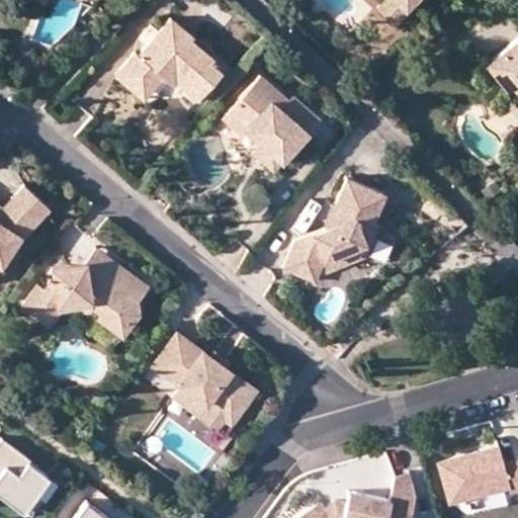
[(385,0),(379,8),(397,23),(410,9),(408,6),(413,0),(385,0)]
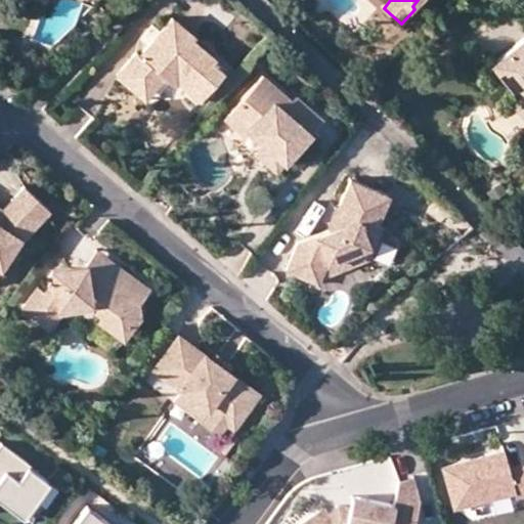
[(446,1),(444,0),(432,0),(431,1),(439,8),(446,1)]
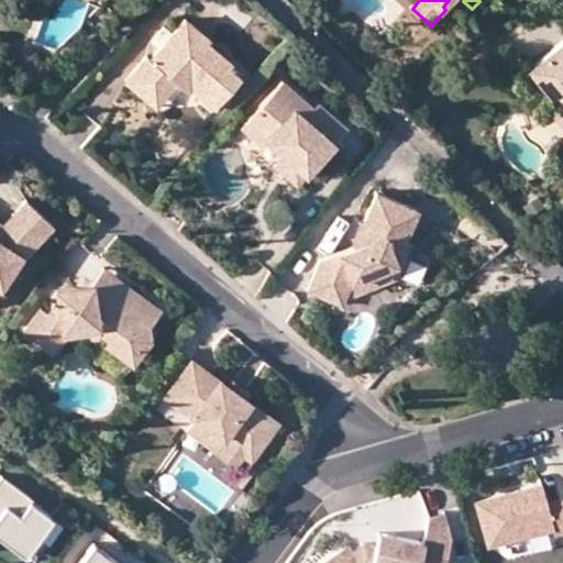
[(145,61),(130,79),(150,97),(165,79),(175,88),(185,96),(189,91),(201,101),(206,96),(218,107),(239,83),(227,72),(230,67),(206,47),(208,44),(184,23),(170,39),(178,44),(170,52),(164,46),(150,64),(145,61)]
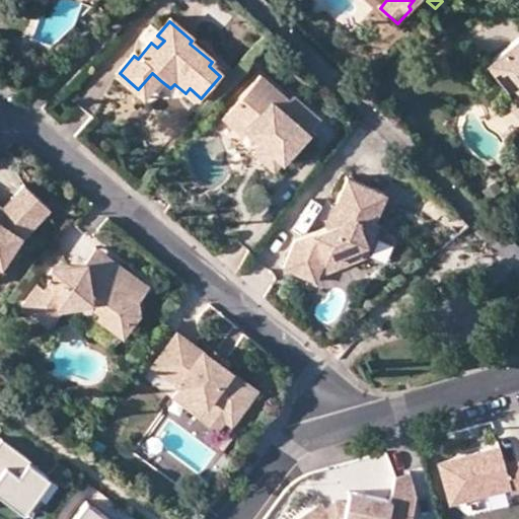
[(518,36),(488,64),(518,100),(518,36)]
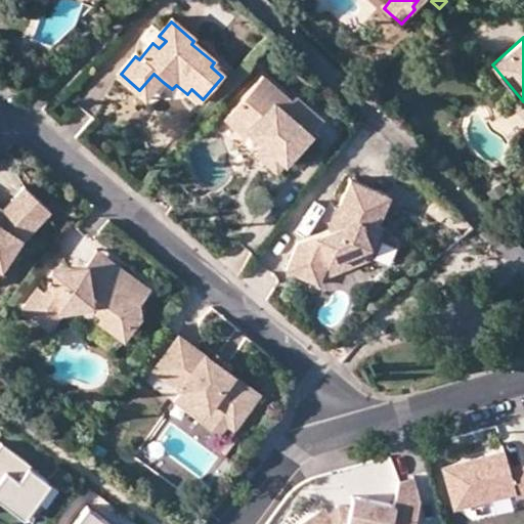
[(139,90),(121,74),(116,80),(144,104),(163,82),(154,74),(139,90)]
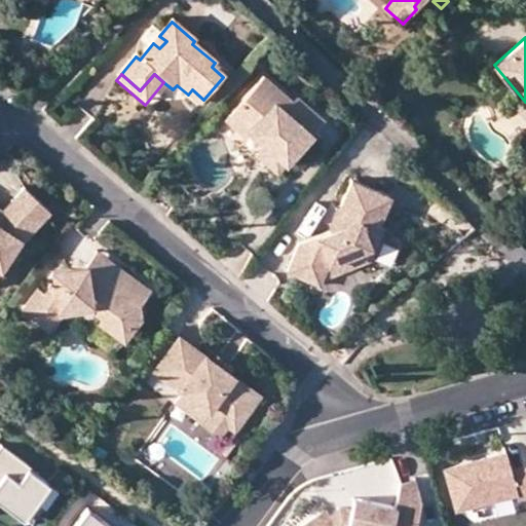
[(265,76),(227,120),(247,137),(251,132),(266,145),(287,163),(325,120),(298,97),(294,102),(265,76)]
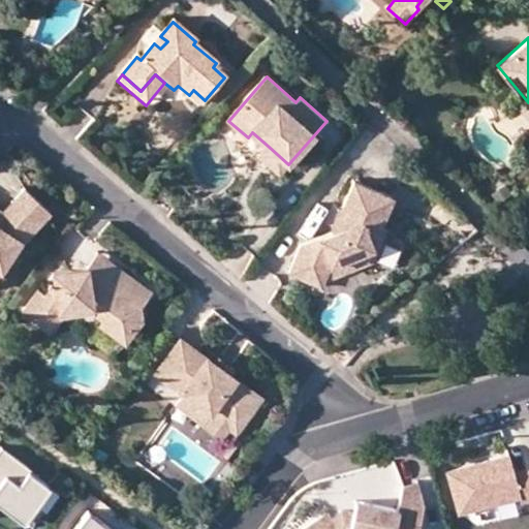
[(280,175),(288,164),(268,146),(258,156),(280,175)]
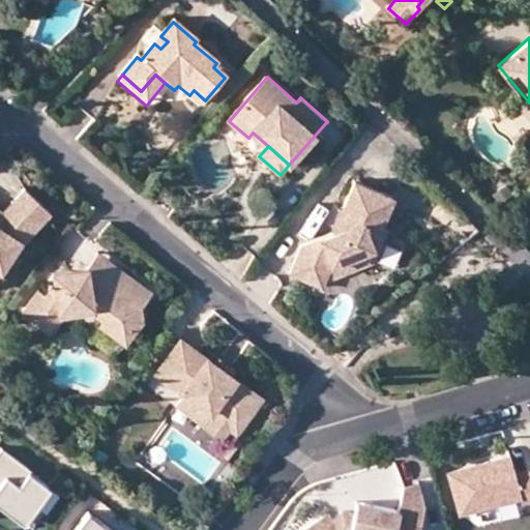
[(299,242),(288,269),(319,284),(323,275),(328,264),(353,254),(364,260),(392,199),(353,181),(343,205),(345,212),(339,228),(331,231),(299,242)]
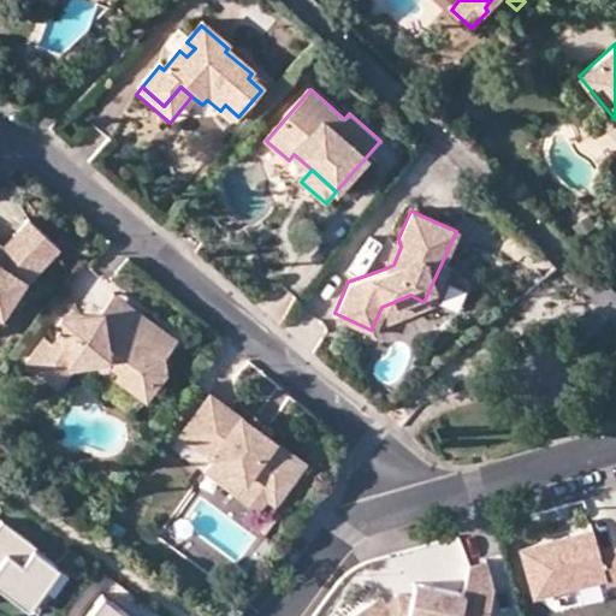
[(0,312),(4,314),(25,279),(29,282),(60,247),(30,220),(5,247),(0,252),(0,312)]
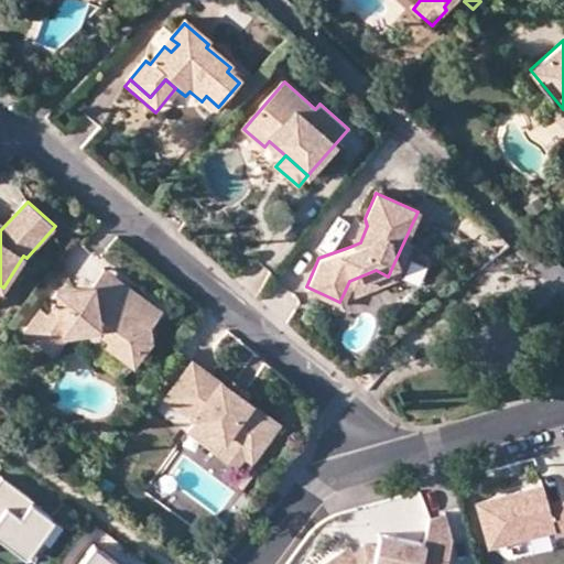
[(350,238),(353,246),(360,242),(367,226),(365,218),(358,223),(350,238)]
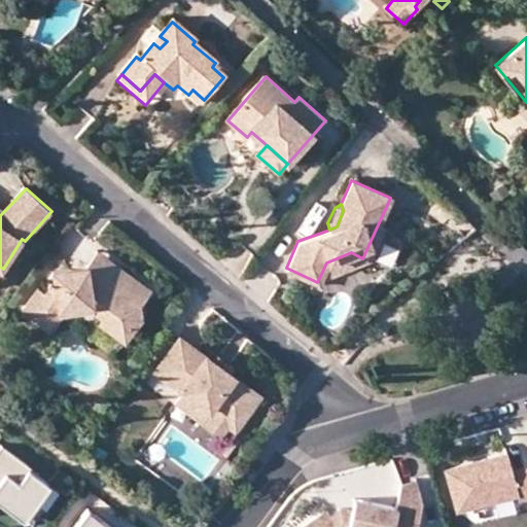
[(397,241),(382,234),(373,252),(389,259),(397,241)]
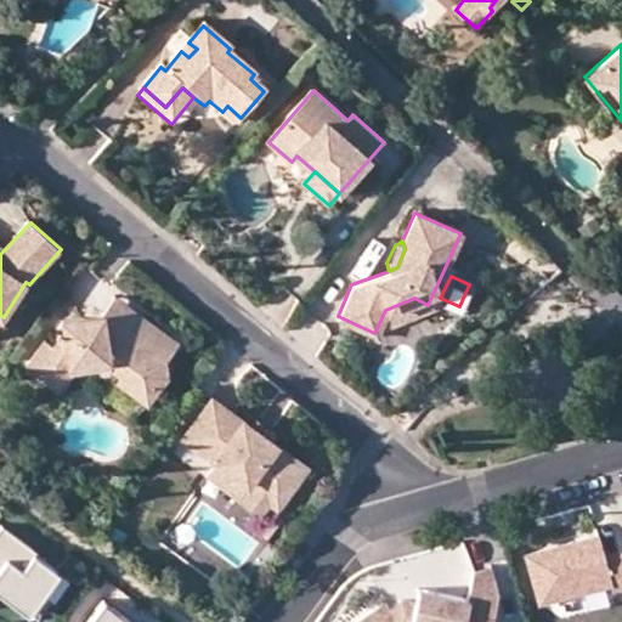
[(385,310),(379,323),(428,305),(414,298),(385,310)]
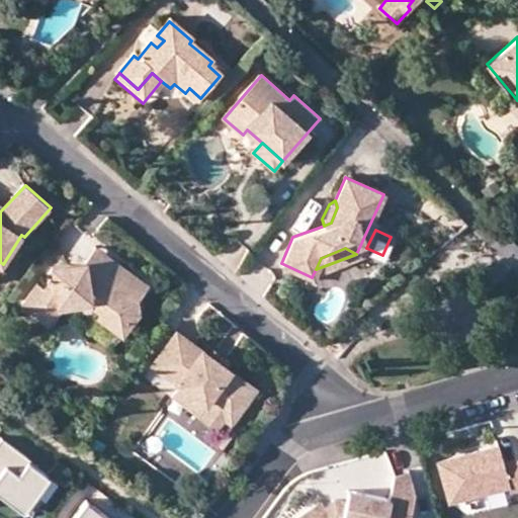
[(97,249),(86,264),(103,277),(114,261),(97,249)]
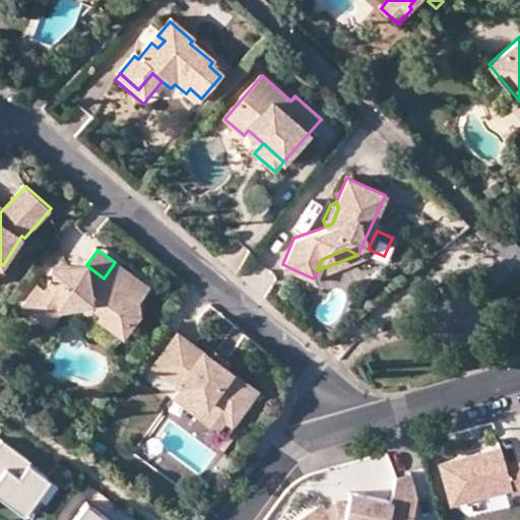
[(40,286),(24,307),(51,327),(62,313),(67,306),(95,301),(107,310),(113,309),(134,325),(142,315),(139,303),(150,287),(115,262),(104,278),(86,265),(55,268),(55,279),(46,290),(40,286)]
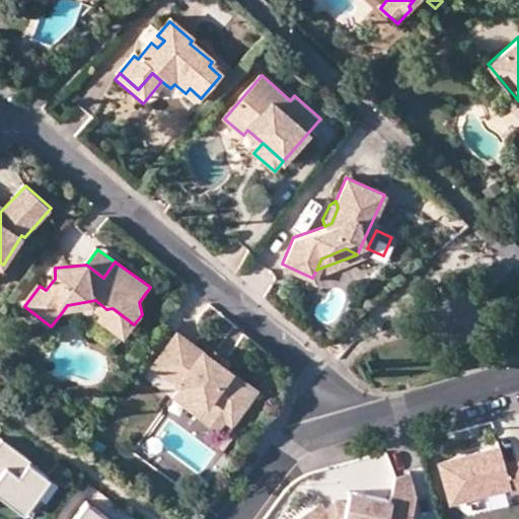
[(67,305),(62,312),(93,307),(103,314),(100,318),(125,337),(134,324),(113,308),(106,309),(95,300),(67,305)]
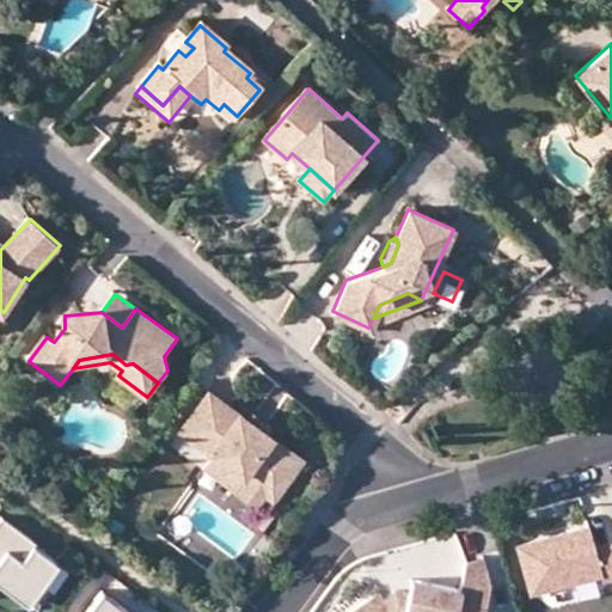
[(210,393),(183,432),(274,497),(301,460),(210,393)]
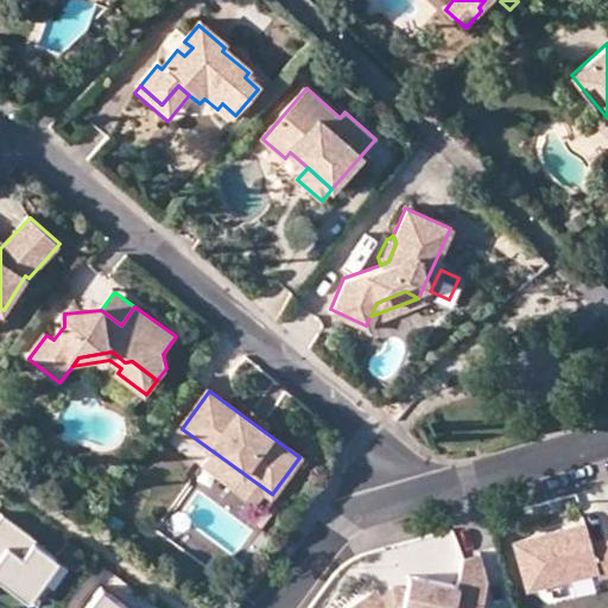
[(0,580),(29,601),(59,558),(36,542),(37,539),(4,514),(0,518),(0,580)]
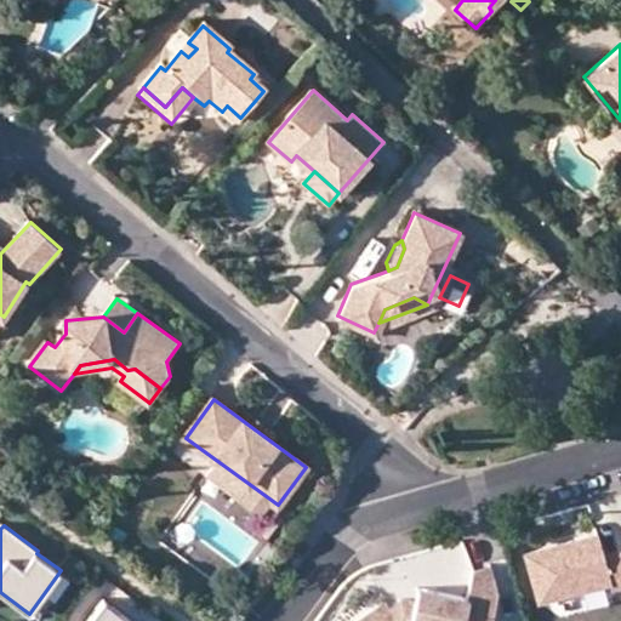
[(599,534),(528,554),(541,602),(613,582),(615,588),(620,586),(620,552),(605,557),(599,534)]
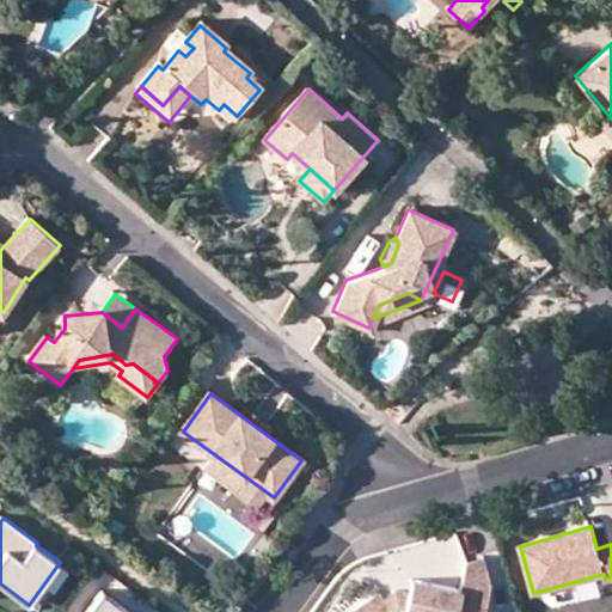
[(384,593),(354,611),(487,611),(493,582),(485,557),(469,561),(461,588),(415,579),(412,593),(398,591),(389,598),(384,593)]
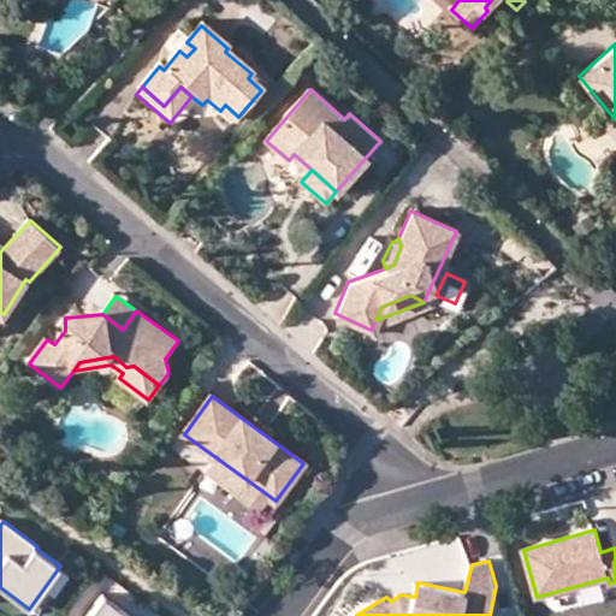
[(132,615),(105,594),(88,615),(132,615)]
